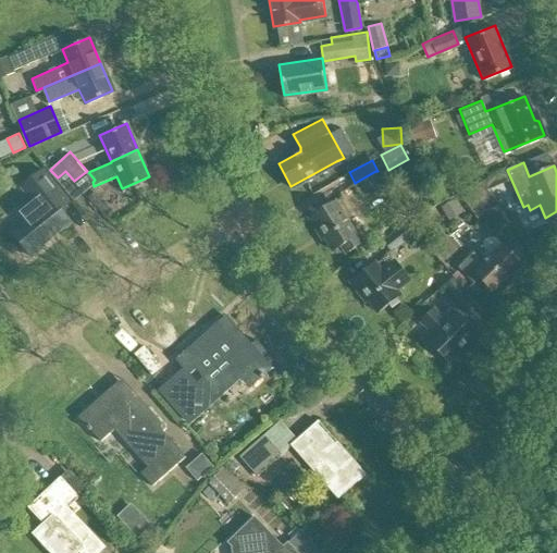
[(19,186),(32,201),(21,210),(26,218),(21,222),(10,231),(29,256),(49,241),(47,238),(69,221),(58,208),(66,200),(41,169),(19,186)]
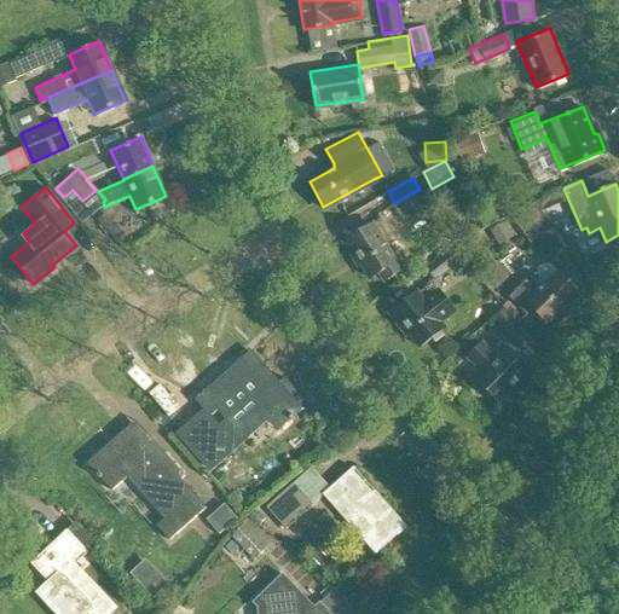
[(73,190),(64,197),(84,220),(103,202),(105,200),(98,191),(97,190),(93,192),(82,201),(73,190)]
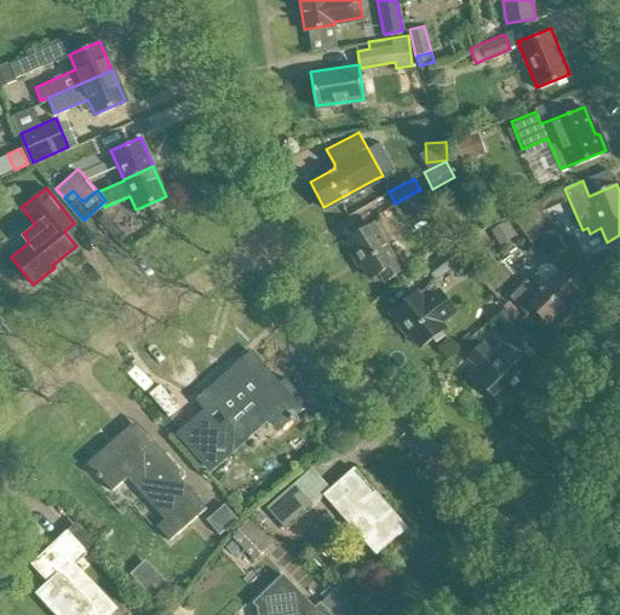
[(549,195),(538,201),(539,206),(543,211),(554,206),(549,195)]
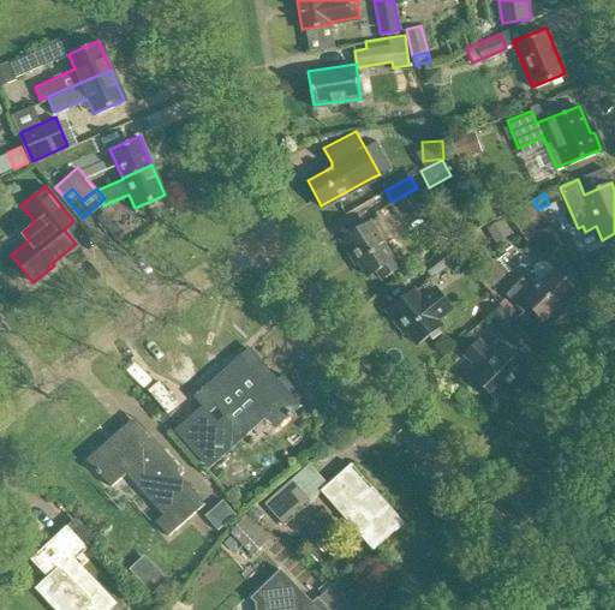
[(563,244),(549,223),(538,209),(535,204),(532,199),(509,215),(526,239),(537,231),(551,252),(563,244)]
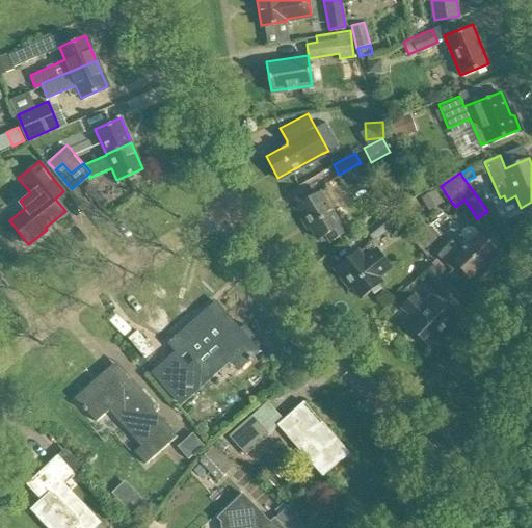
[(422,194),(429,208),(443,200),(435,187),(422,194)]
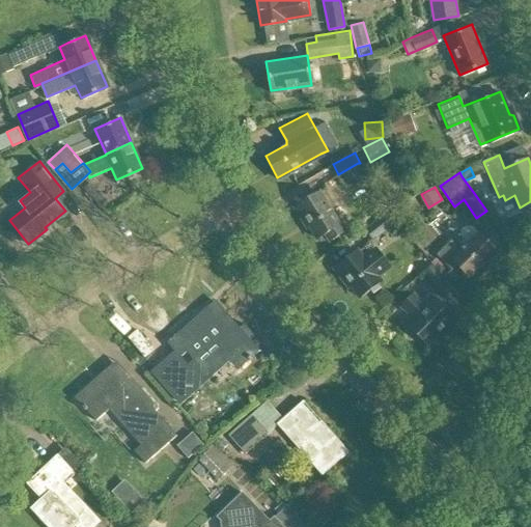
[(339,207),(331,213),(318,192),(295,207),(301,218),(305,218),(317,238),(325,233),(329,240),(342,231),(337,223),(345,219),(347,215),(342,209),(339,207)]
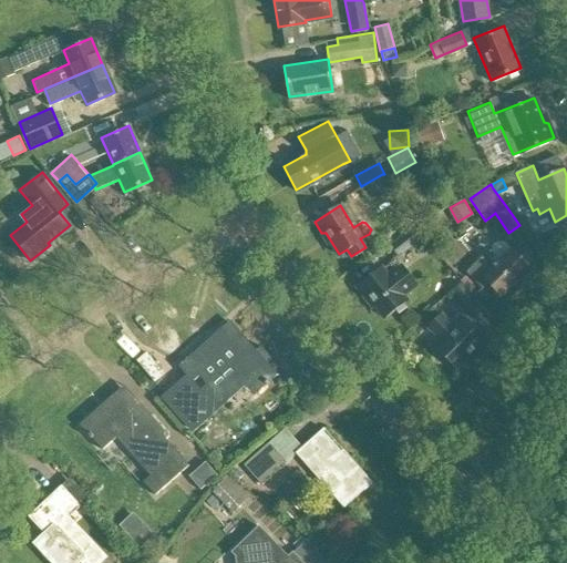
[(399,254),(422,236),(413,226),(391,243),(399,254)]
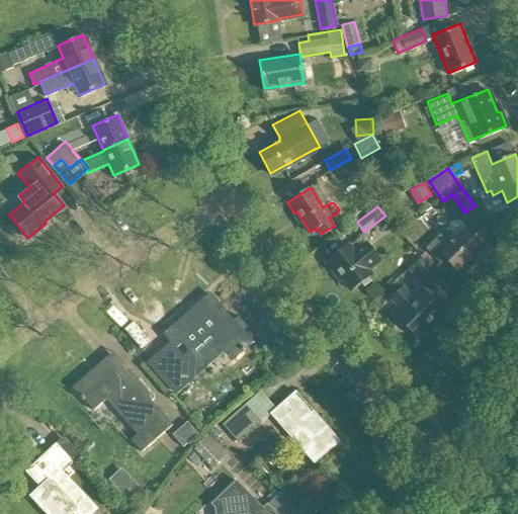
[(453,233),(457,237),(450,244),(439,233),(424,247),(439,262),(444,257),(461,273),(470,264),(468,262),(485,245),(466,227),(466,228),(458,219),(454,219),(449,223),(449,228),(453,233)]
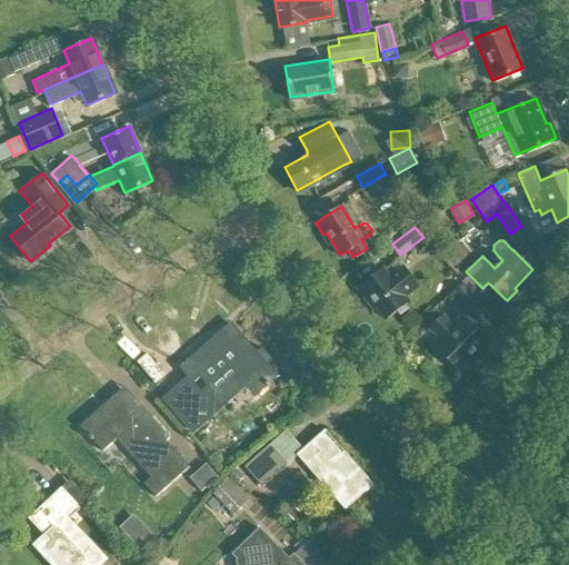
[(407,303),(402,297),(420,285),(402,263),(386,275),(381,269),(358,288),(366,298),(371,298),(386,318),(407,303)]
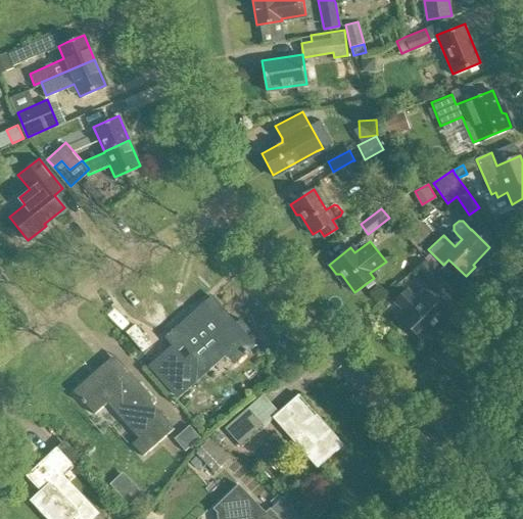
[(430,252),(425,256),(427,258),(435,269),(440,264),(430,252)]
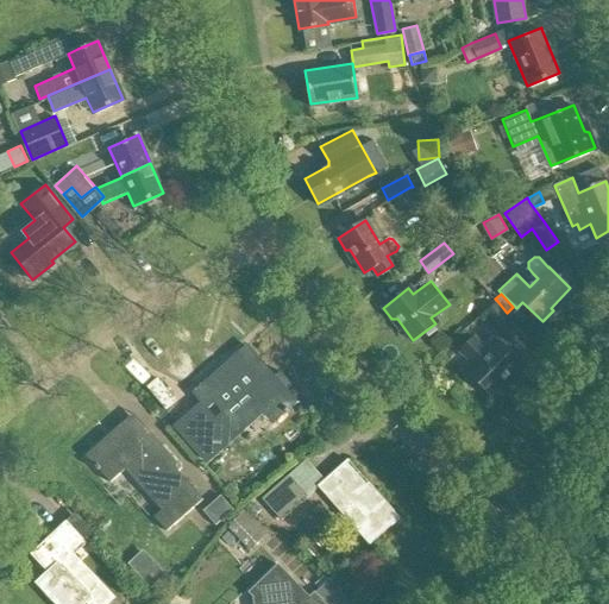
[(503,332),(514,322),(507,313),(497,301),(487,310),(503,332)]
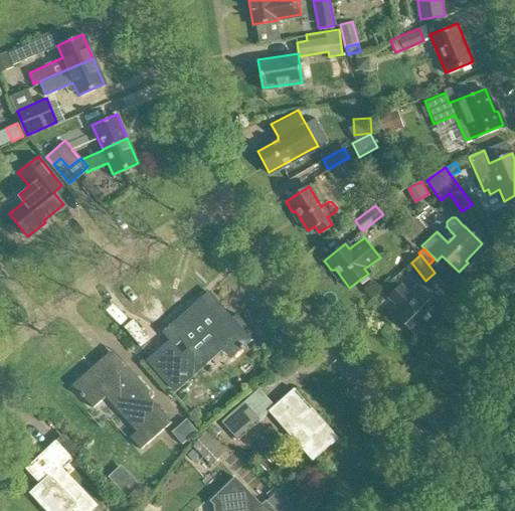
[(433,319),(442,309),(414,283),(405,291),(399,285),(387,297),(399,308),(394,314),(413,334),(423,323),(424,324),(432,318),(433,319)]
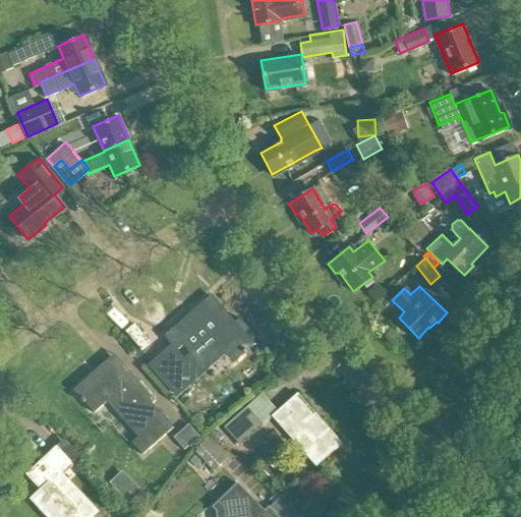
[(236,319),(233,321),(211,294),(164,335),(176,348),(182,343),(201,364),(224,345),(236,358),(252,343),(243,332),(246,330),(246,325),(241,319),(236,319)]
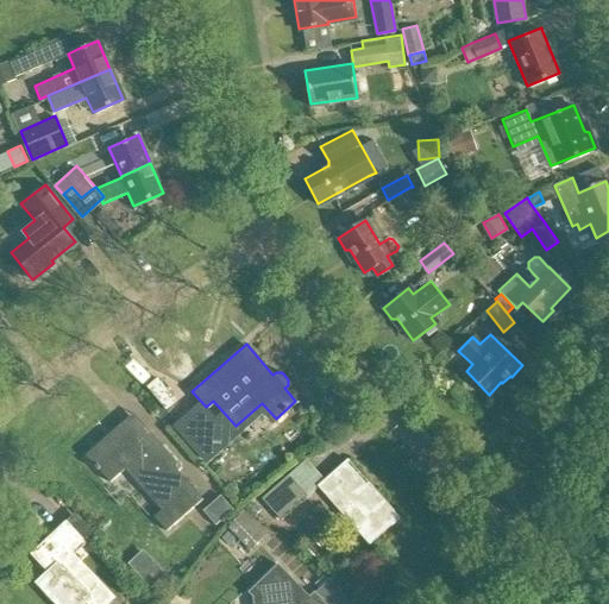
[(173,425),(200,457),(217,442),(188,410),(173,425)]
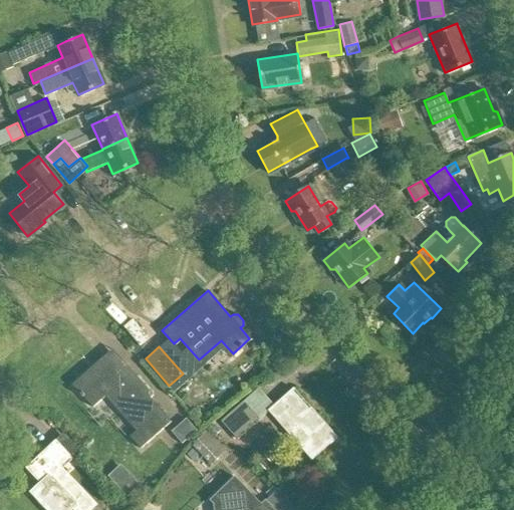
[(140,447),(171,420),(153,399),(155,397),(125,363),(116,371),(101,355),(71,383),(91,405),(104,394),(135,429),(129,435),(140,447)]
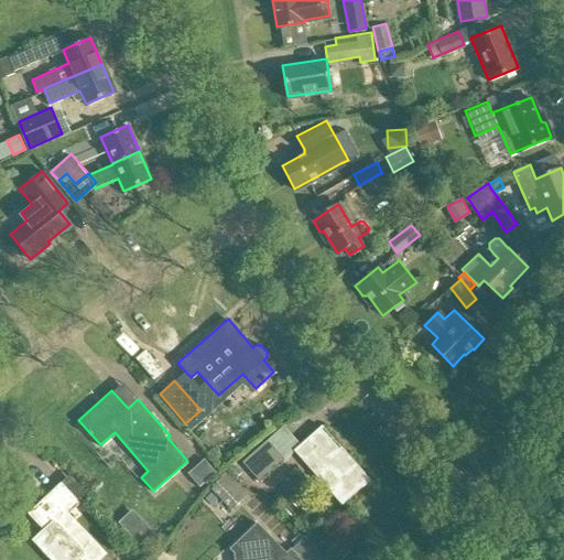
[(343,504),(370,478),(347,452),(345,454),(320,427),(294,450),(343,504)]
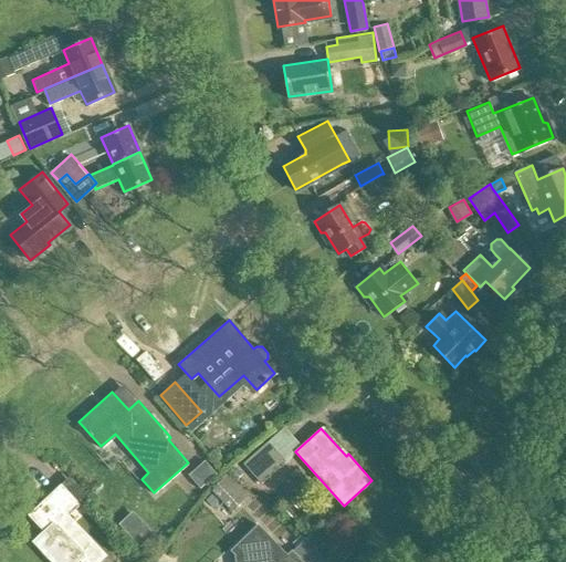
[(262,480),(285,459),(269,440),(245,461),(262,480)]
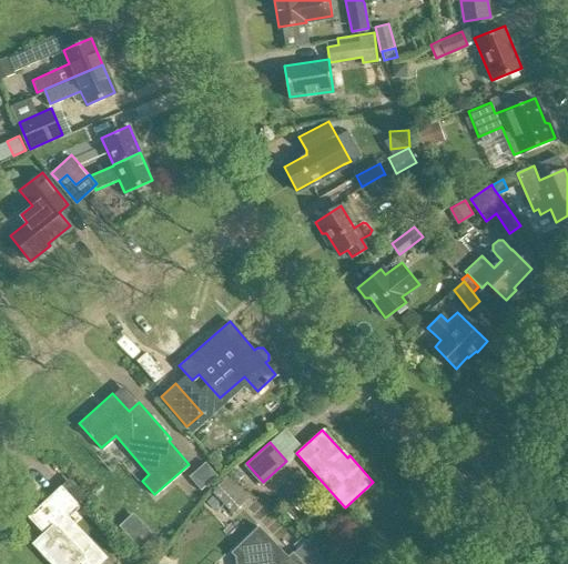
[(208,480),(217,471),(202,454),(192,463),(208,480)]
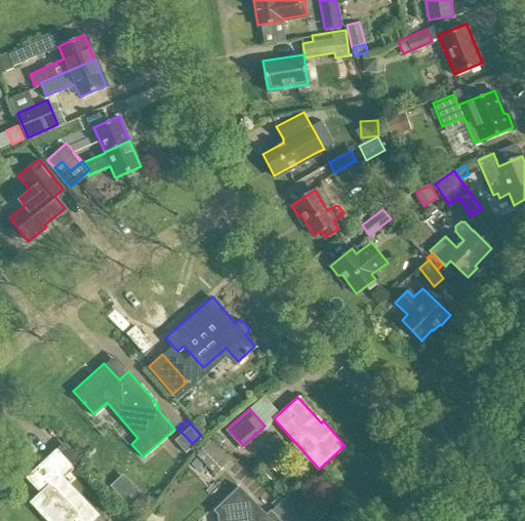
[(232,456),(208,437),(201,444),(203,446),(196,452),(213,471),(215,473),(232,456)]
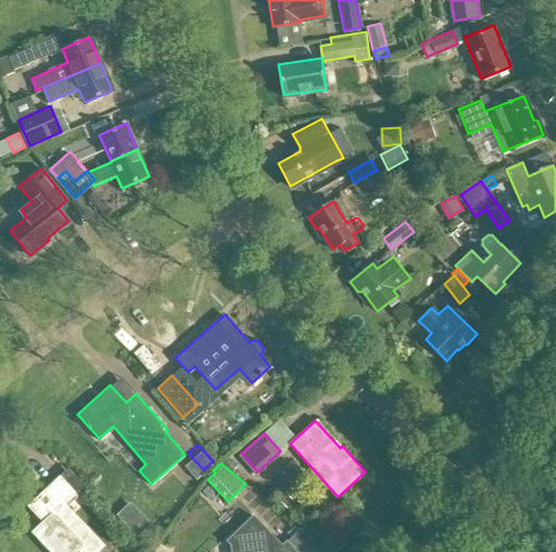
[(59,475),(51,483),(27,505),(42,522),(32,531),(50,551),(74,551),(77,549),(79,551),(96,551),(103,544),(66,505),(77,496),(59,475)]
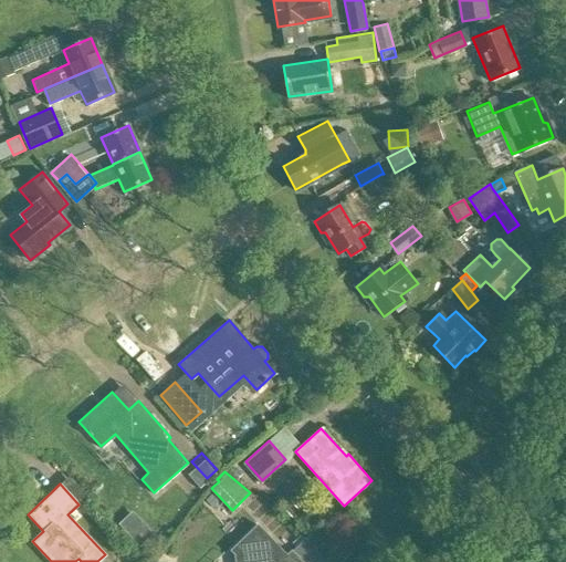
[(135,507),(121,519),(140,540),(154,528),(135,507)]
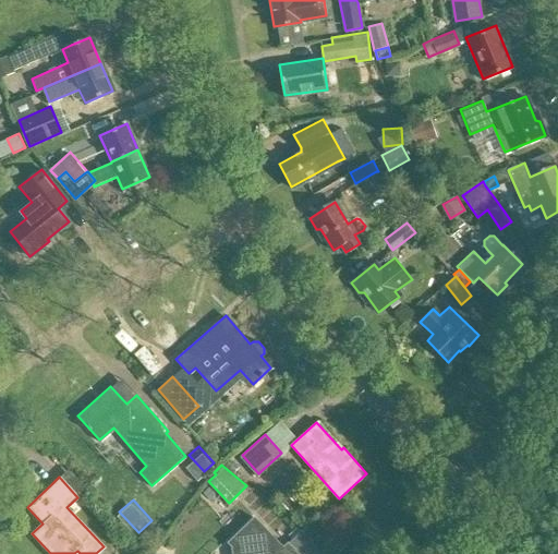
[(254,516),(226,542),(228,553),(299,553),(287,541),(282,545),(254,516)]
